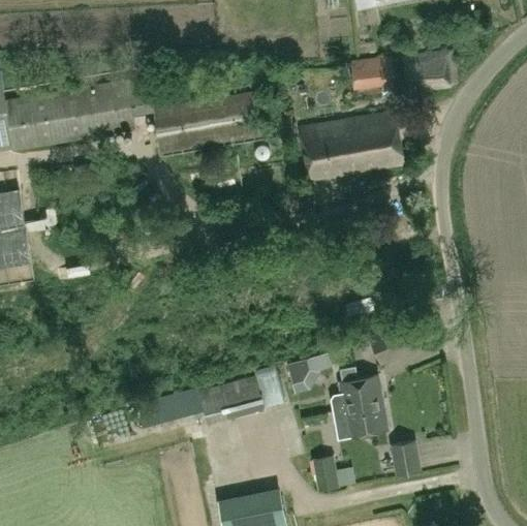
[(353,90),(383,87),(393,86),(391,56),(350,60),(353,90)]
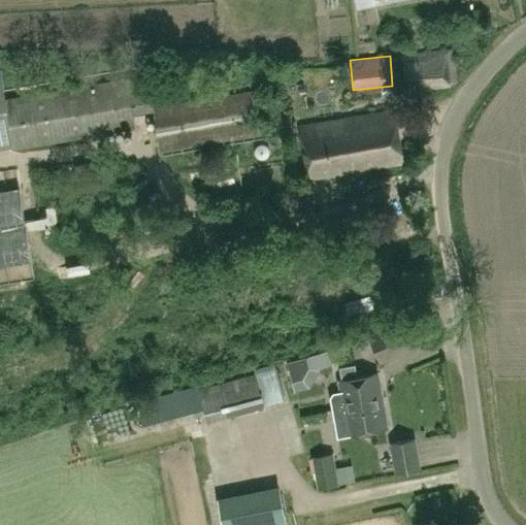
[(402,92),(454,88),(452,57),(399,61),(402,92)]
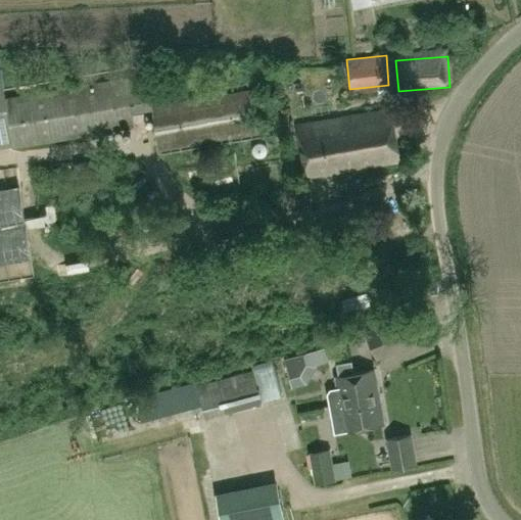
[(251,90),(212,97),(208,73),(126,87),(125,79),(3,100),(0,81),(0,148),(9,147),(9,149),(134,130),(131,115),(150,112),(157,152),(215,142),(258,135),(257,122),(251,90)]
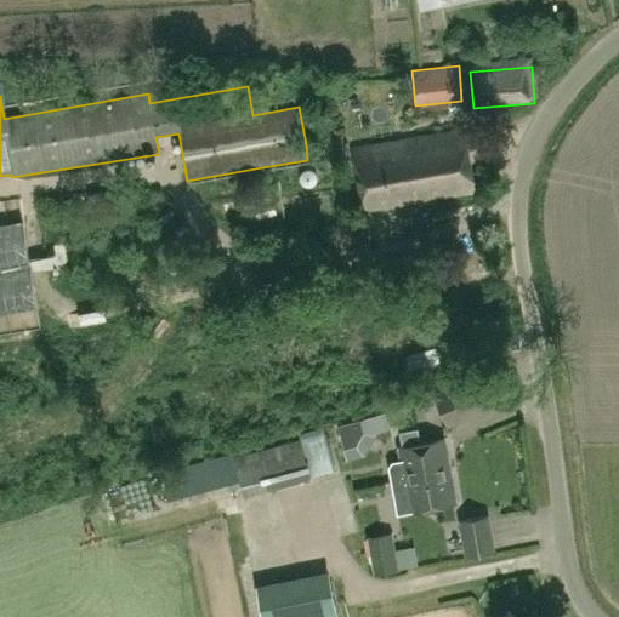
[(473,193),(461,133),(351,154),(362,213),(473,193)]
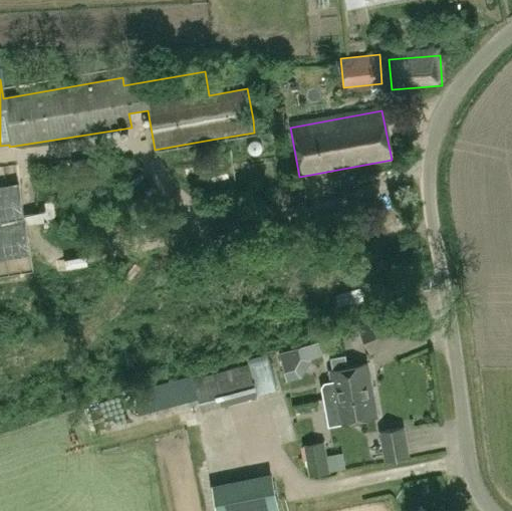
[(283,132),(281,114),(262,115),(263,133),(283,132)]
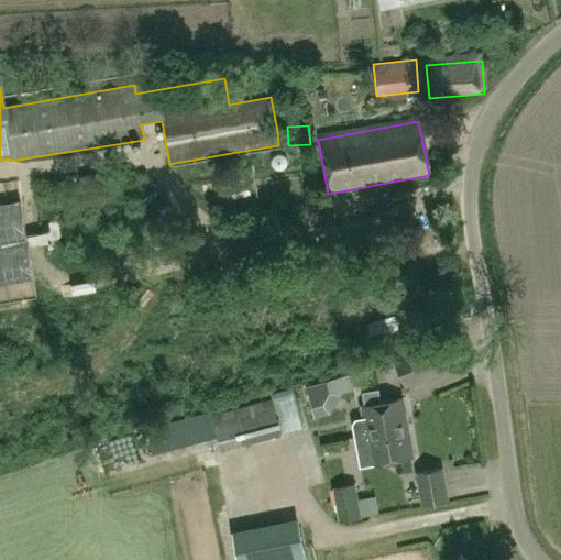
[(20,205),(0,207),(0,287),(33,283),(20,205)]
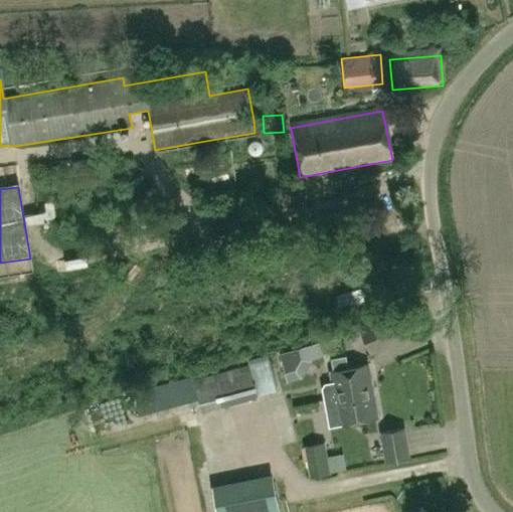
[(26,209),(26,220),(43,220),(43,209),(26,209)]
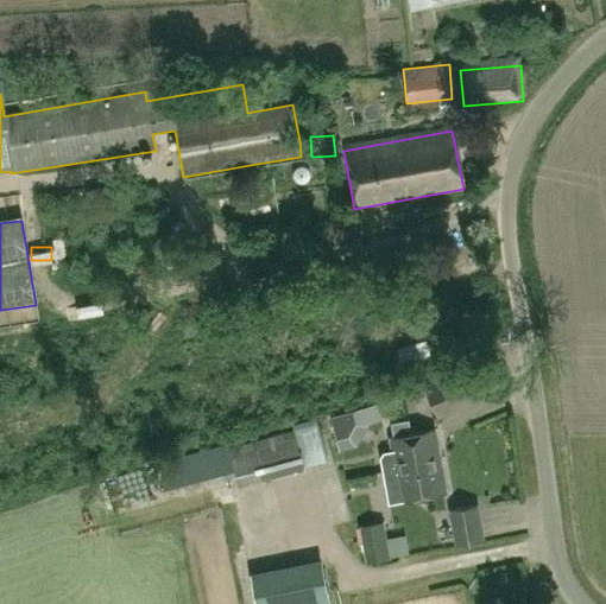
[(424,388),(436,419),(500,393),(487,362),(424,388)]
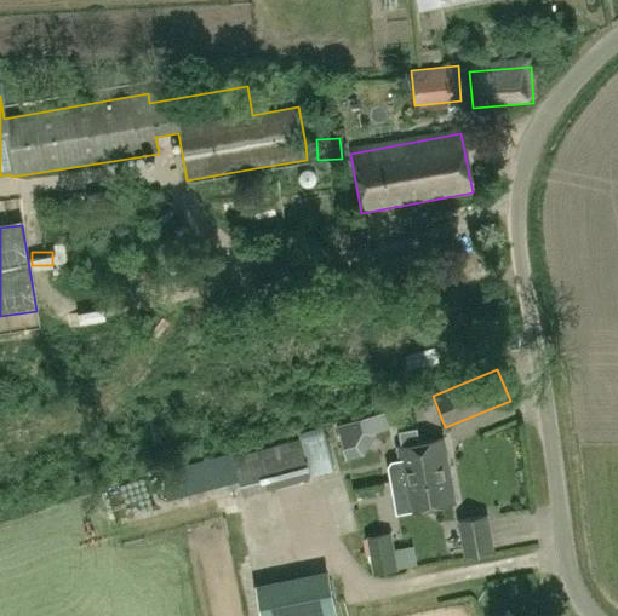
[(393,464),(387,472),(395,516),(455,504),(442,439),(417,444),(413,430),(396,433),(399,448),(394,449),(398,462),(393,464)]
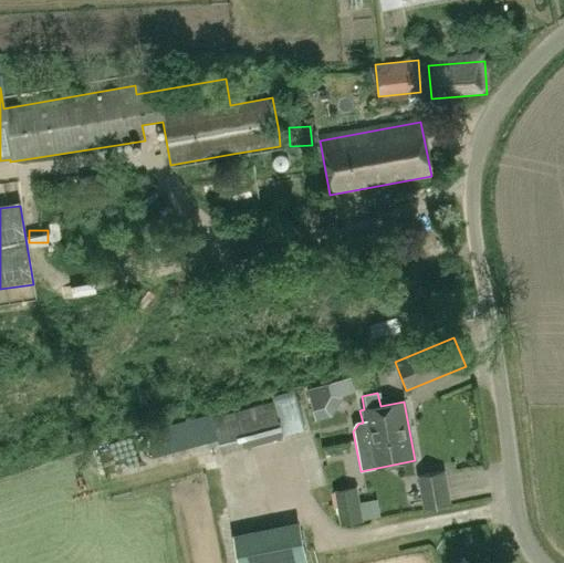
[(272,404),(231,414),(241,448),(281,437),(272,404)]
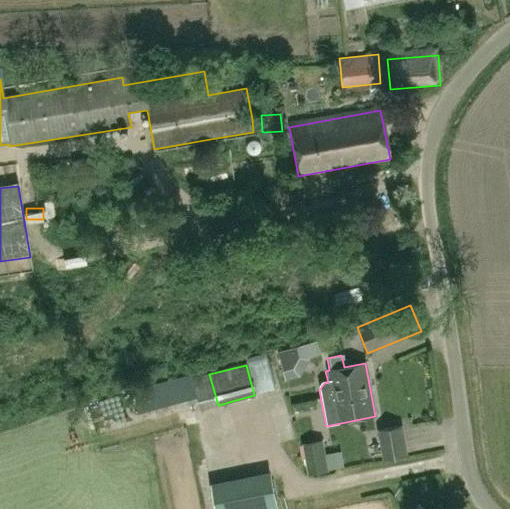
[(178,388),(150,392),(152,409),(180,405),(178,388)]
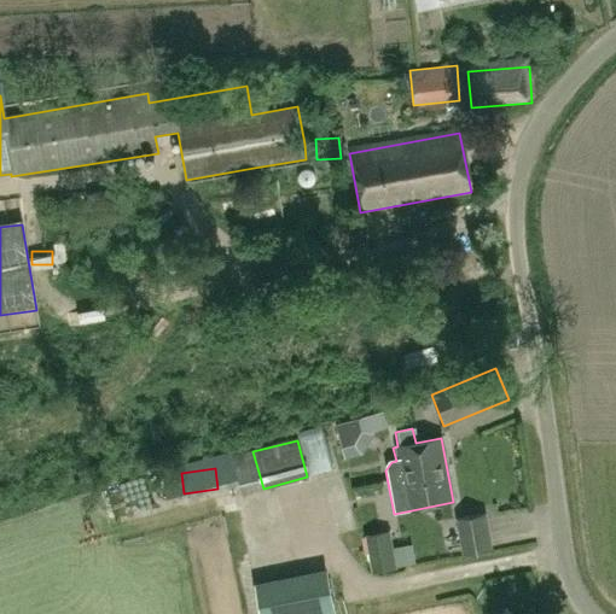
[(457,521),(463,554),(489,549),(483,516),(457,521)]
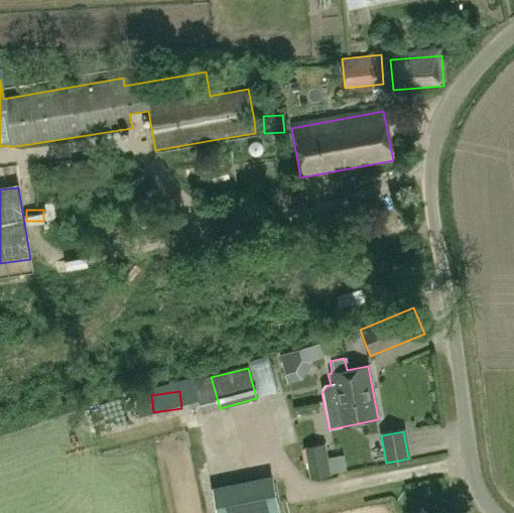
[(330,477),(324,444),(302,449),(308,481),(330,477)]
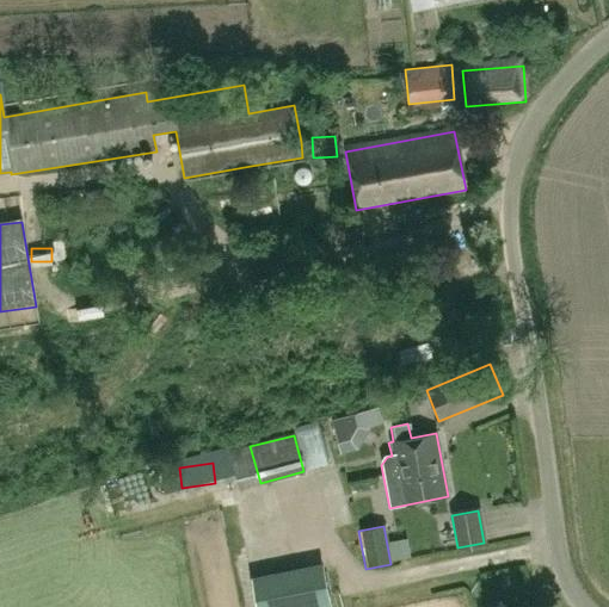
[(328,606),(323,574),(290,580),(295,606),(328,606)]
